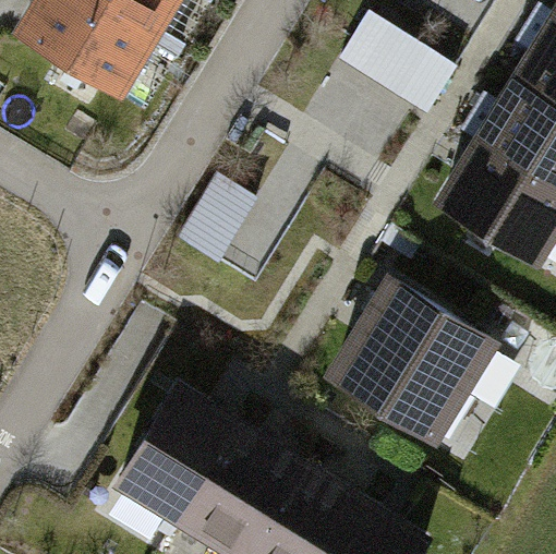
[(210,0),(41,0),(13,48),(137,122),(210,0)]
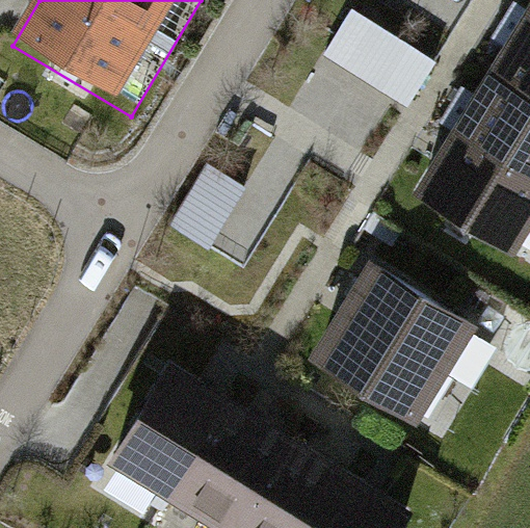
[(350,9),(321,57),(411,111),(440,62),(350,9)]
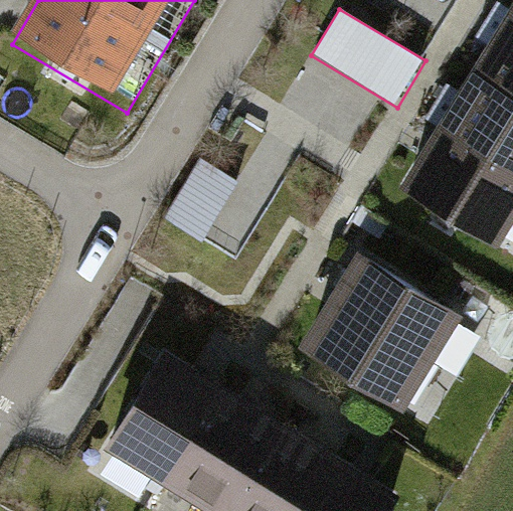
[(512,10),(401,188),(497,248),(512,222),(512,10)]
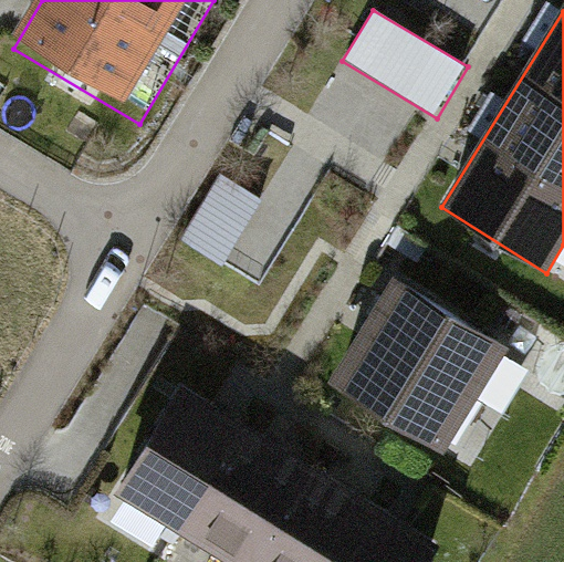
[(260,199),(220,175),(183,237),(223,261),(260,199)]
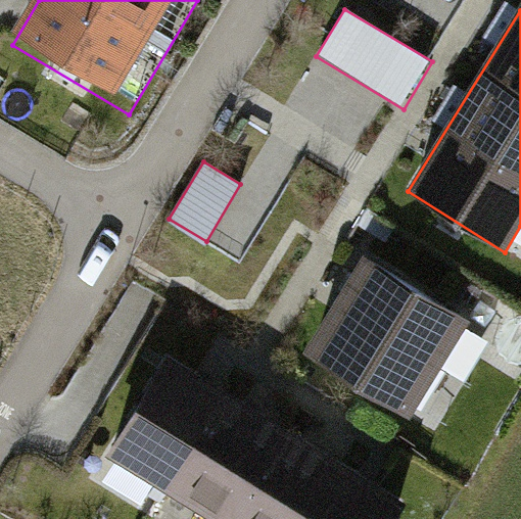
[(404,415),(469,316),(367,249),(302,348),(404,415)]
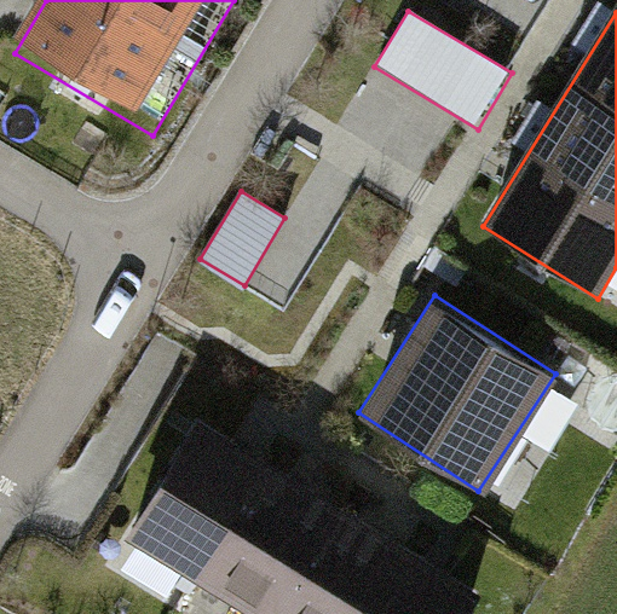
[(195,427),(127,542),(249,613),(466,613),(478,594),(195,427)]
